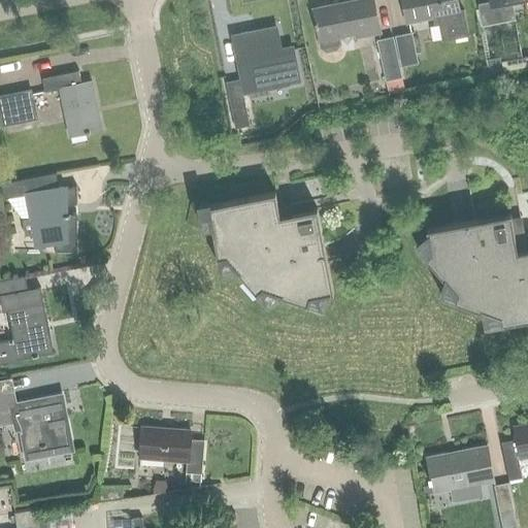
[(321,47),(327,52),(335,50),(339,43),(338,38),(355,35),(355,38),(380,34),(372,0),(360,0),(314,9),(316,23),(315,23),(316,28),(317,28),(321,47)]
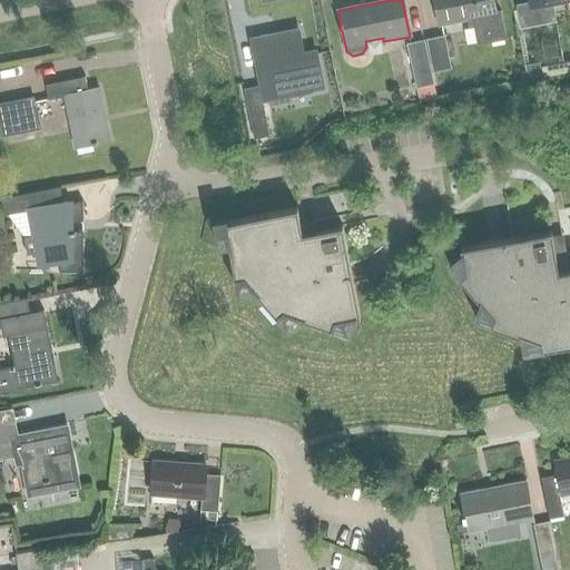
[(497,12),(493,0),(434,0),(439,25),(472,18),(478,45),(505,39),(500,11),(497,12)]
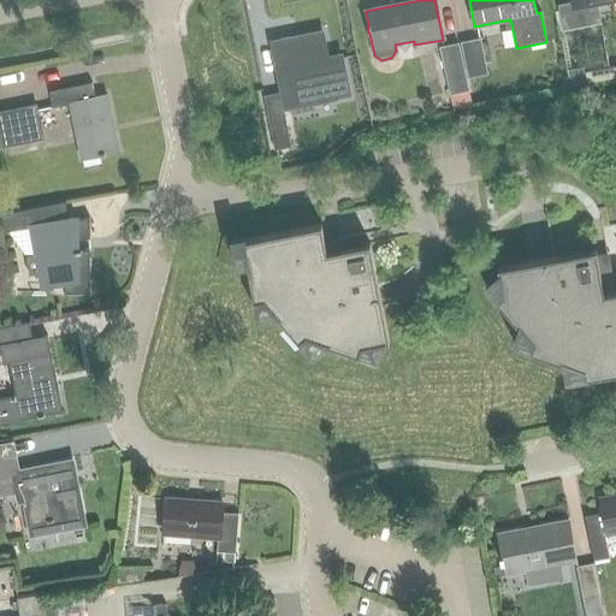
[(615,0),(572,0),(573,4),(558,7),(563,33),(602,24),(598,6),(615,1),(615,0)]
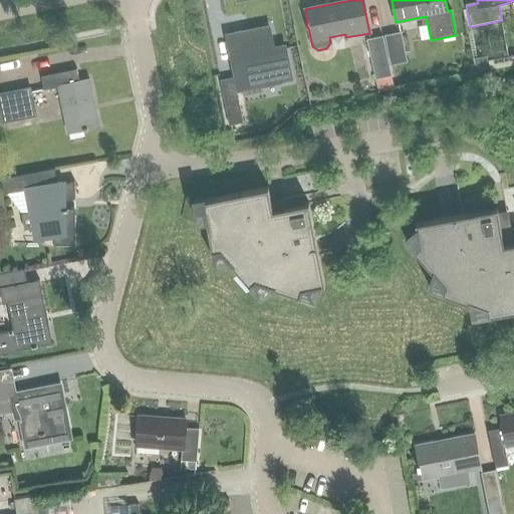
[(233,35),(239,67),(232,69),(234,77),(220,80),(229,125),(232,124),(243,122),(237,91),(280,82),(280,81),(291,78),(284,46),(274,48),(271,37),(269,27),(248,31),(249,32),(233,35)]
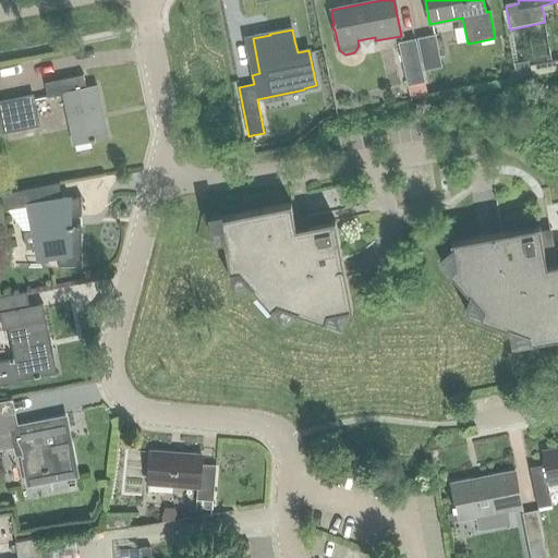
[(435,36),(419,39),(424,70),(441,67),(435,36)]
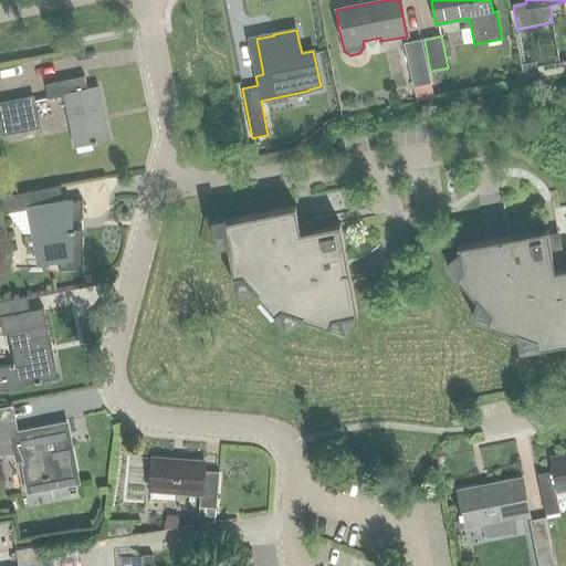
[(431,84),(422,40),(404,43),(412,87),(431,84)]
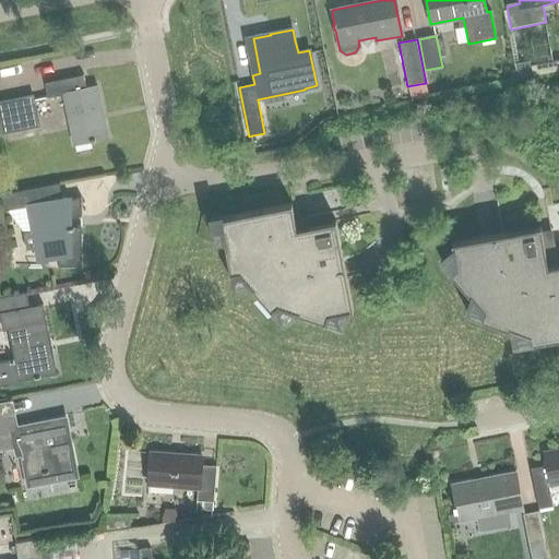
[(518,78),(533,75),(531,62),(515,66),(518,78)]
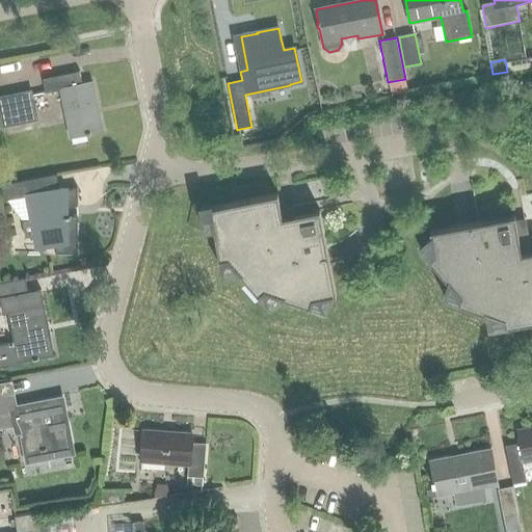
[(80,72),(44,79),(46,92),(61,89),(71,137),(103,131),(92,82),(82,84),(80,72)]
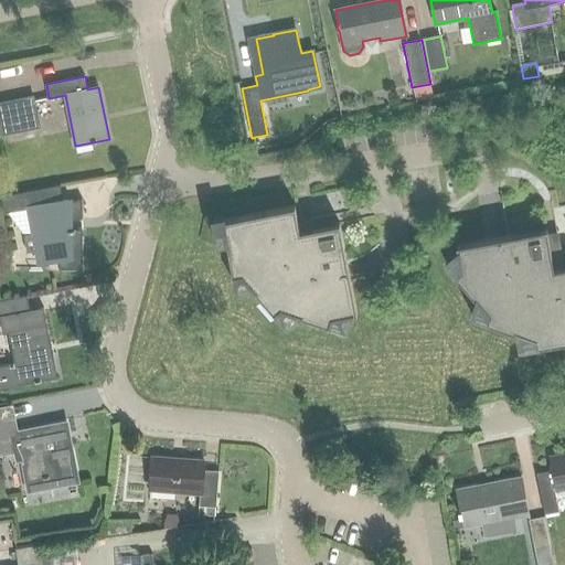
[(41,127),(36,100),(0,107),(0,110),(4,134),(41,127)]
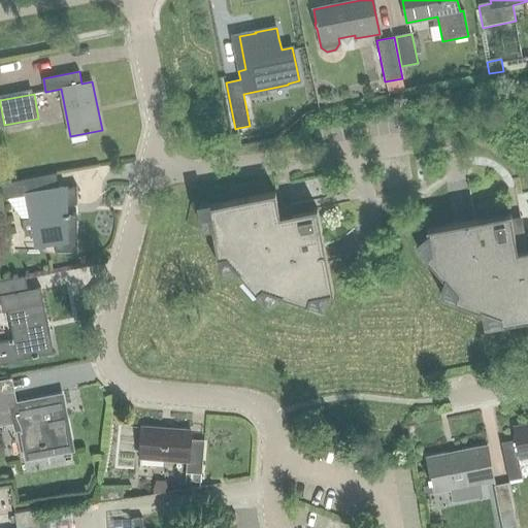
[(76,252),(76,213),(71,213),(66,213),(65,206),(75,204),(75,186),(62,189),(62,187),(50,190),(46,175),(56,173),(0,183),(0,186),(3,199),(26,195),(30,218),(21,220),(24,236),(34,234),(36,245),(53,242),(54,252),(76,252)]
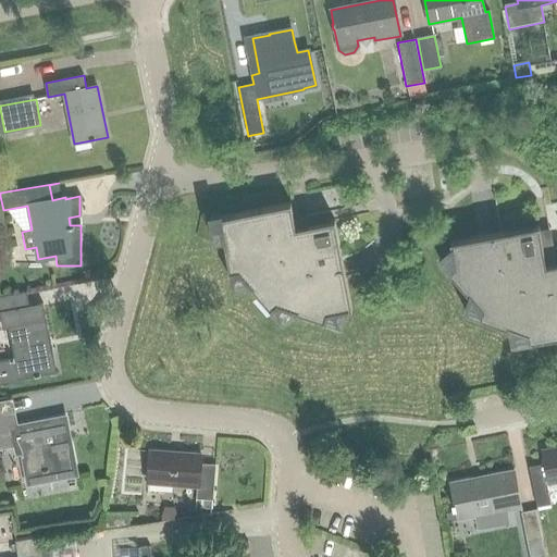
[(291,202),(220,217),(233,286),(234,286),(233,280),(244,277),(281,320),(282,319),(277,314),(286,307),(339,325),(339,324),(334,322),(337,311),(351,308),(334,220),(296,227),(291,202)]
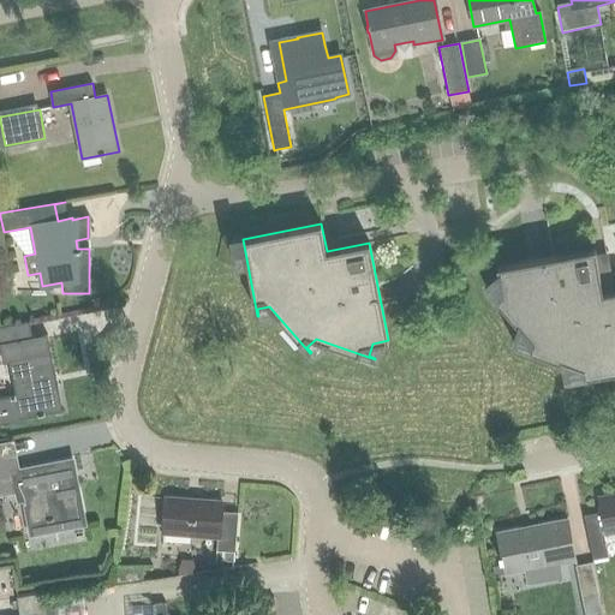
[(500,282),(490,291),(487,285),(485,286),(525,334),(521,345),(514,342),(513,344),(572,365),(574,377),(567,378),(567,380),(614,371),(614,290),(603,292),(595,249),(497,267),(500,282)]
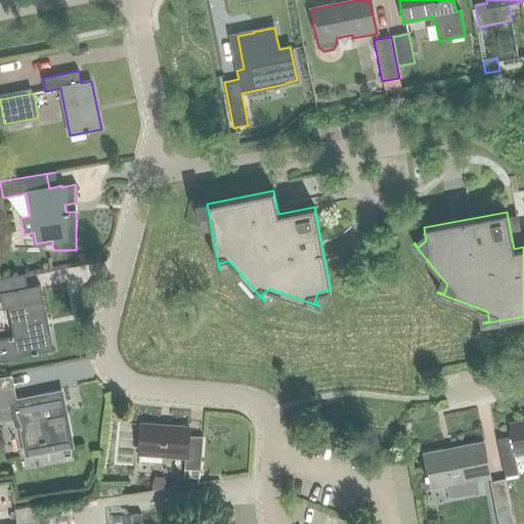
[(52,350),(40,285),(27,288),(25,273),(0,277),(0,296),(2,309),(7,308),(12,337),(0,338),(0,360),(17,357),(17,356),(32,354),(32,355),(37,354),(37,353),(52,350)]
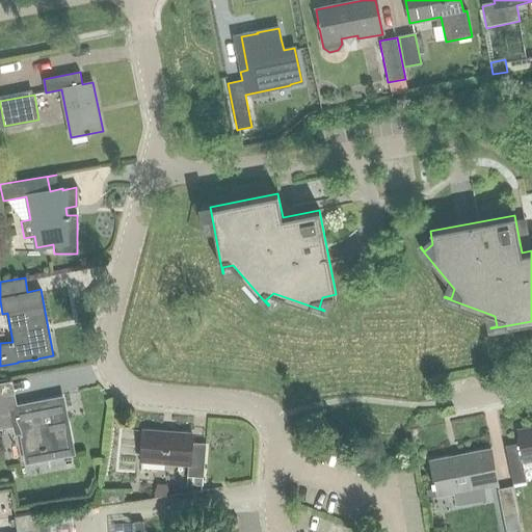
[(0,403),(9,403),(8,389),(0,390),(0,403)]
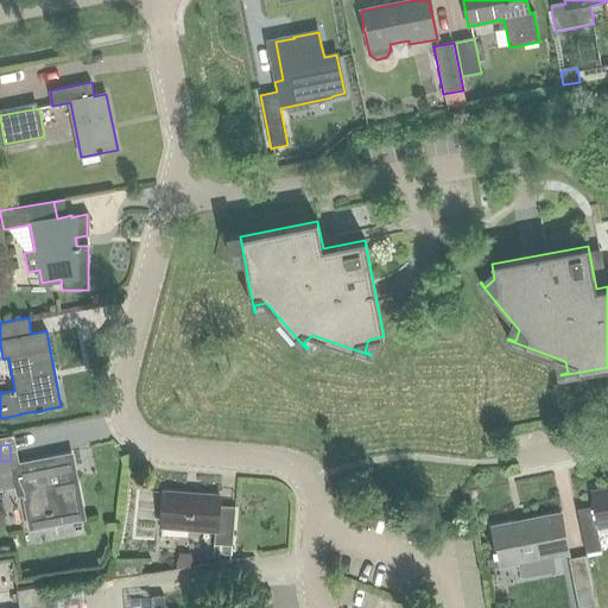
[(20,464),(0,468),(0,487),(23,483),(31,529),(50,525),(49,517),(55,515),(54,513),(63,511),(64,517),(82,513),(71,455),(20,464)]
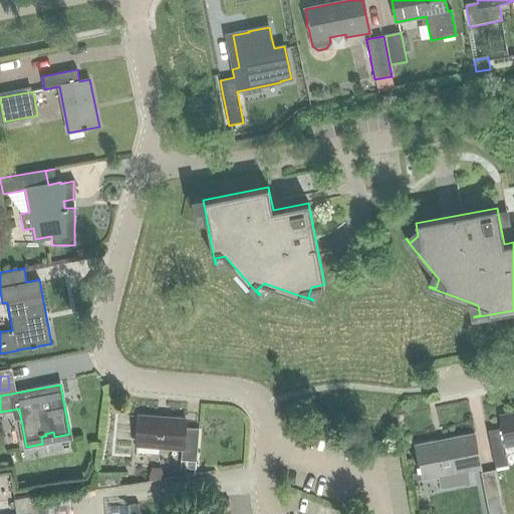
[(513,413),(500,416),(503,428),(488,431),(496,467),(508,465),(504,446),(506,445),(506,446),(513,444),(513,413)]
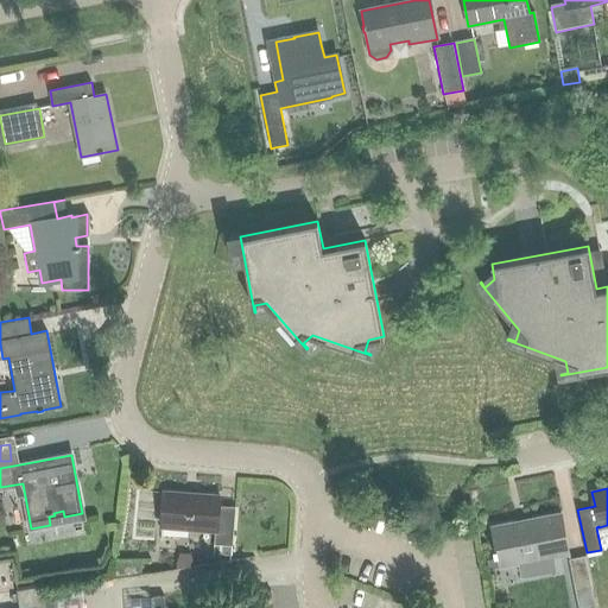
[(164,492),(160,526),(216,531),(215,544),(215,553),(232,553),(233,545),(235,507),(234,507),(234,508),(219,507),(220,496),(164,492)]
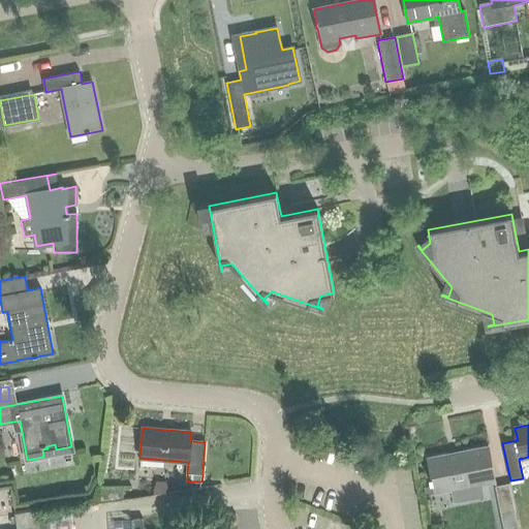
[(434,494),(450,491),(453,503),(469,500),(466,488),(495,483),(488,446),(428,458),(433,485),(434,492),(434,494)]
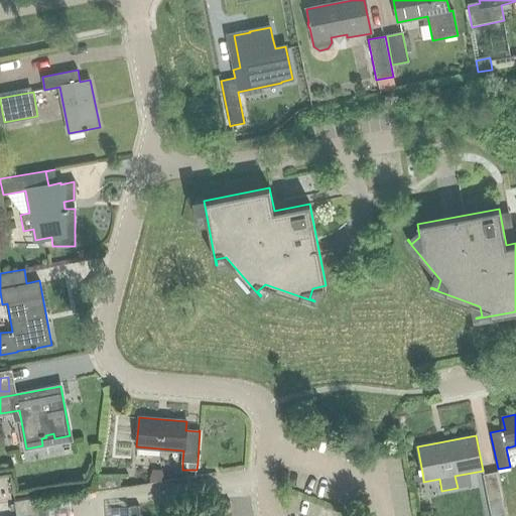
[(488,502),(501,500),(496,472),(483,475),(488,502)]
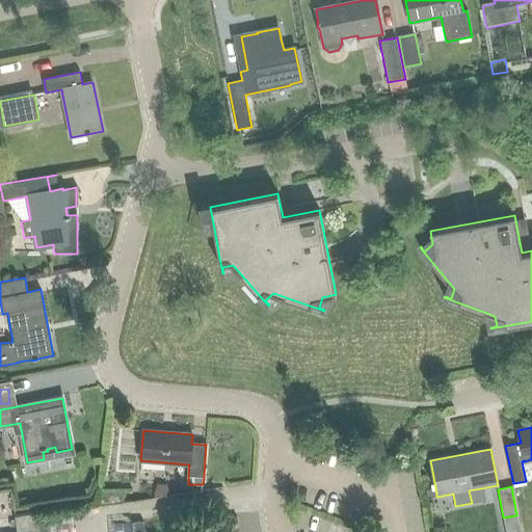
[(435,487),(426,489),(427,497),(436,495),(435,487)]
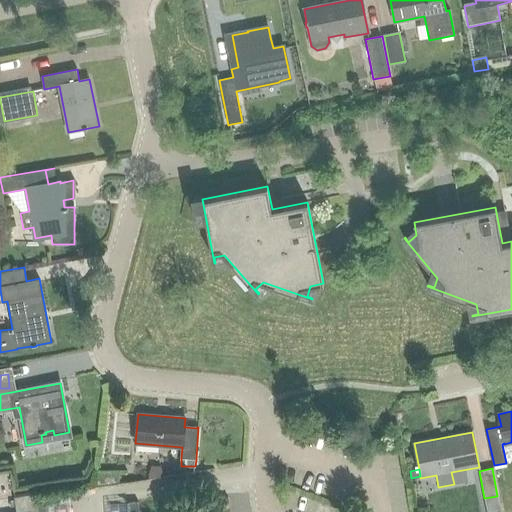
[(97,472),(96,487),(118,483),(119,473),(97,472)]
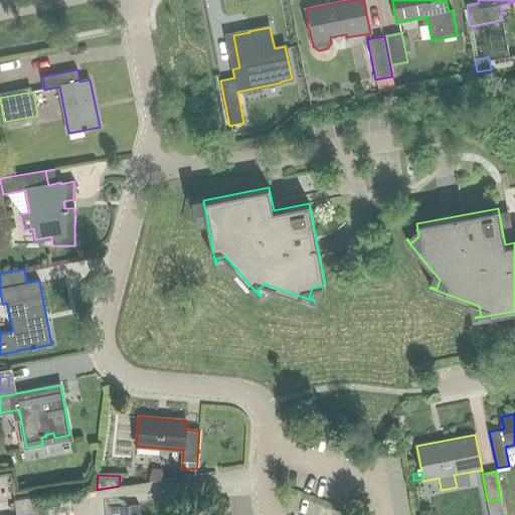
[(15,514),(36,514),(33,497),(13,501),(15,514)]
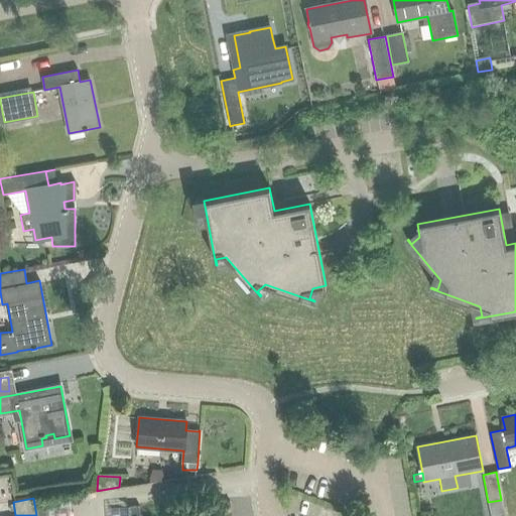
[(139,515),(139,506),(129,506),(129,515),(48,515),(48,500),(48,499),(36,499),(37,515),(139,515)]
